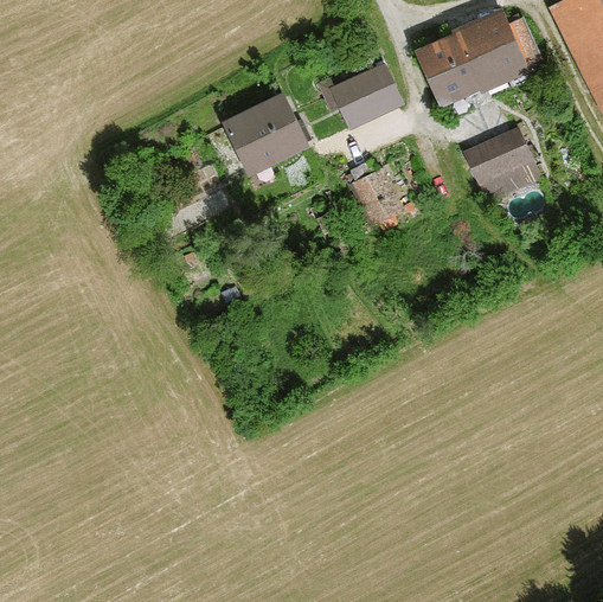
[(556,0),(549,4),(602,114),(602,0),(556,0)]
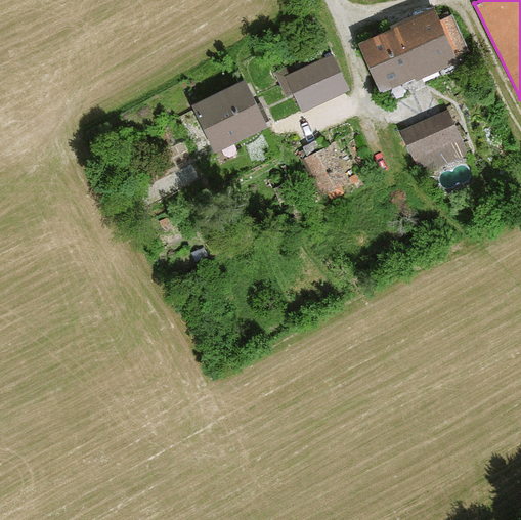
[(355,46),(380,96),(458,58),(434,8),(355,46)]
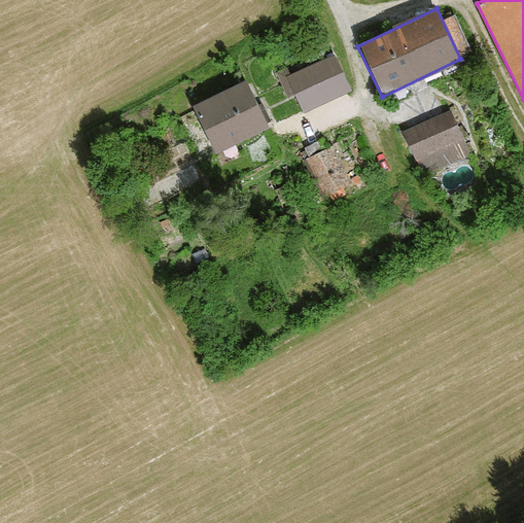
[(301,117),(352,93),(328,46),(278,71),(301,117)]
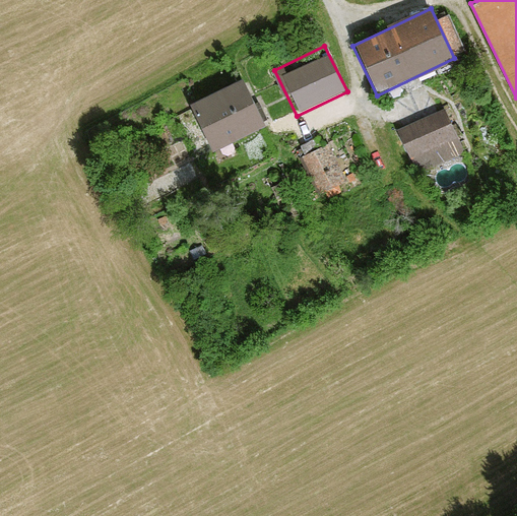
[(188,104),(210,151),(263,126),(240,78),(188,104)]
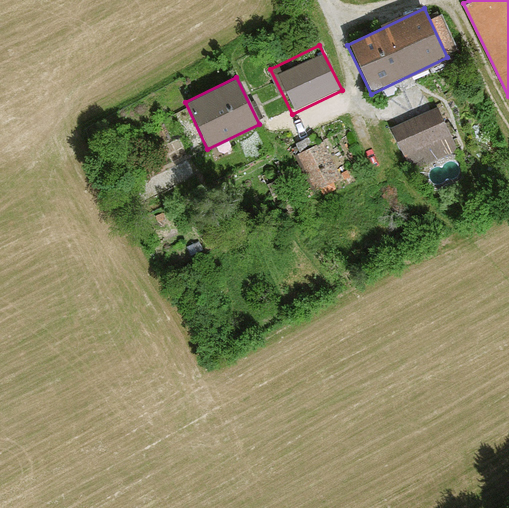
[(437,107),(392,129),(411,168),(456,146),(437,107)]
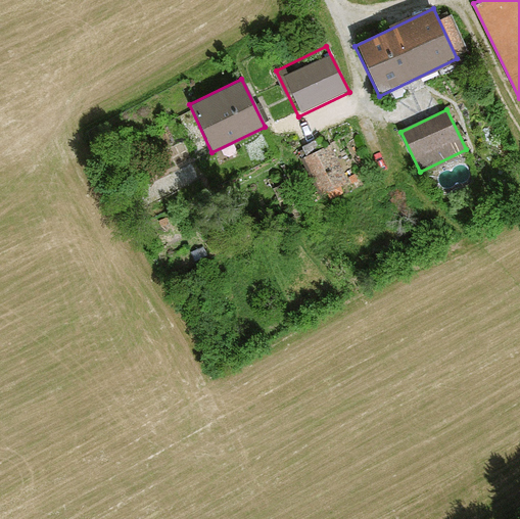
[(330,145),(301,158),(320,195),(347,182),(330,145)]
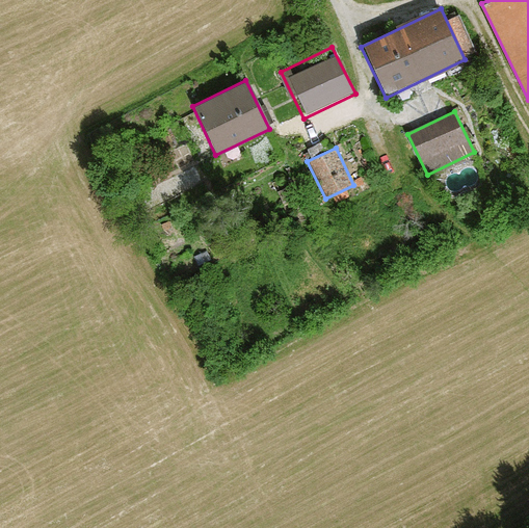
All buildings are outlined.
